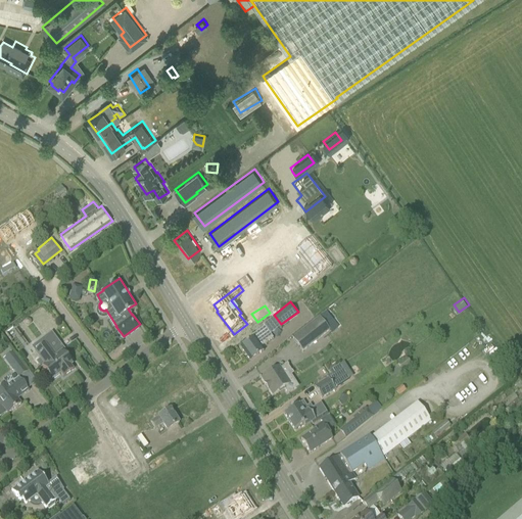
[(293,335),(303,347),(330,327),(320,314),(293,335)]
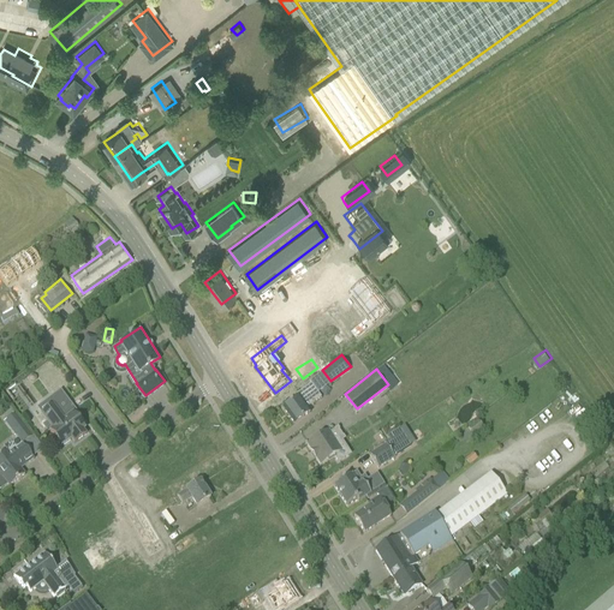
[(297,392),(298,394),(284,405),(296,420),(310,410),(308,405),(322,394),(311,380),(297,392)]
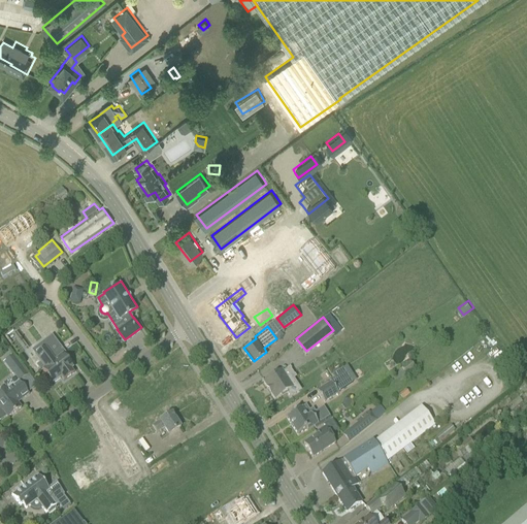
[(67,350),(53,332),(41,340),(45,346),(36,352),(41,359),(37,362),(42,368),(44,367),(54,380),(62,373),(65,378),(74,370),(72,366),(74,364),(64,352),(67,350)]
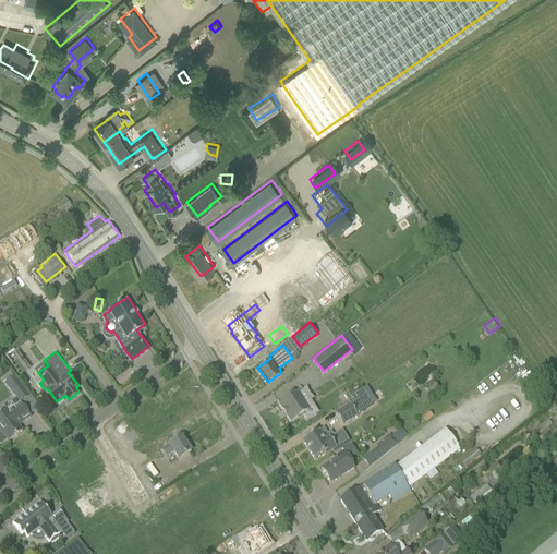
[(15,373),(7,380),(16,394),(22,400),(31,394),(15,373)]
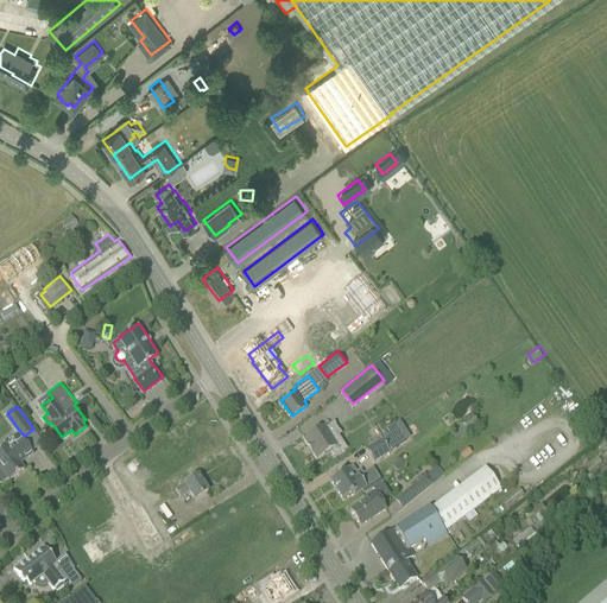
[(469,416),(463,420),(469,427),(479,420),(472,411),(468,414),(469,416)]
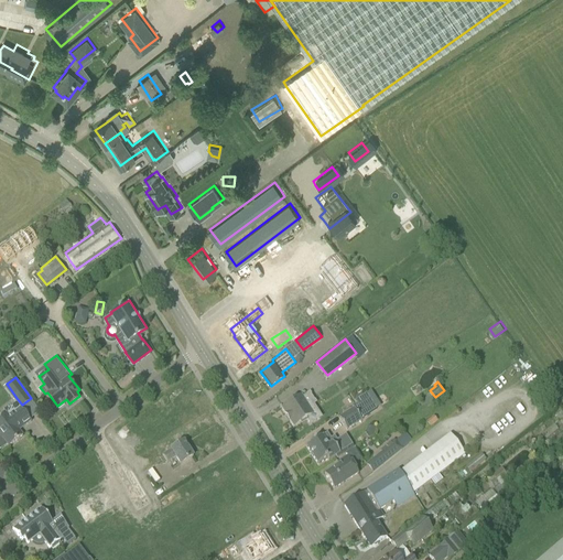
[(309,391),(303,395),(302,392),(295,397),(296,399),(291,402),(290,400),(282,405),(285,410),(287,410),(288,410),(291,417),(291,418),(294,423),(301,419),(301,418),(306,415),(311,421),(320,415),(312,402),(317,399),(316,397),(315,397),(312,391),(311,388),(307,390),(309,391)]
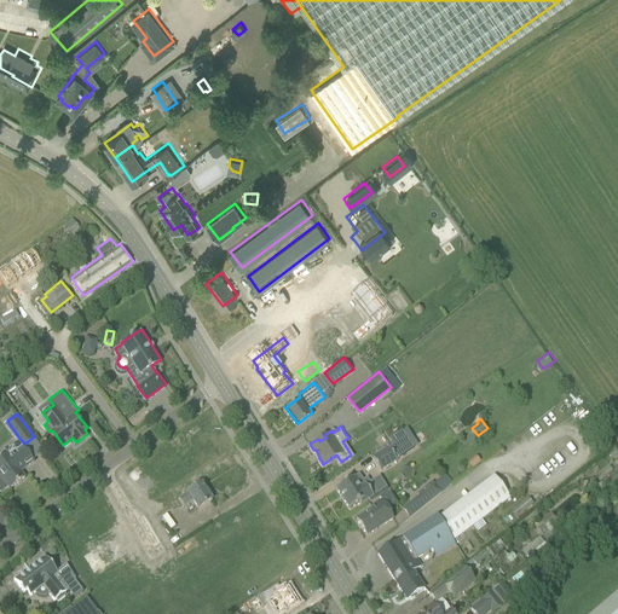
[(28,463),(35,458),(26,446),(23,444),(24,444),(18,436),(5,446),(9,450),(0,456),(0,474),(3,479),(4,478),(10,486),(26,474),(21,467),(28,463)]
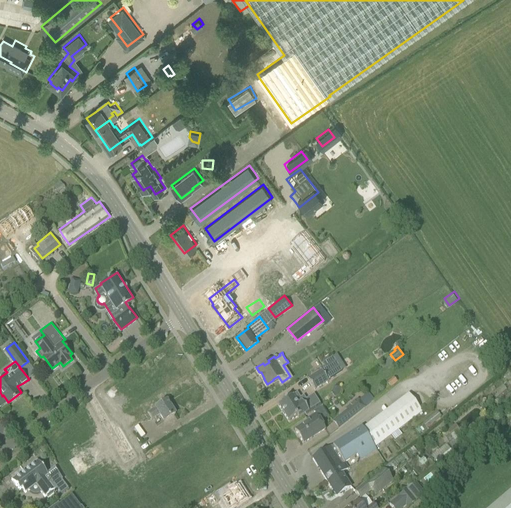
[(316,386),(329,378),(322,368),(309,376),(316,386)]
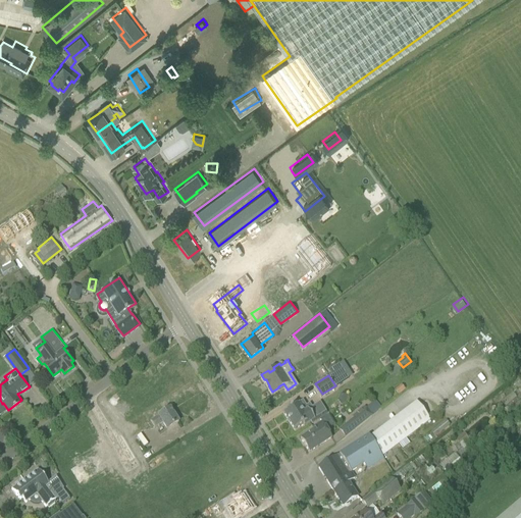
[(403,382),(396,387),(400,393),(407,387),(403,382)]
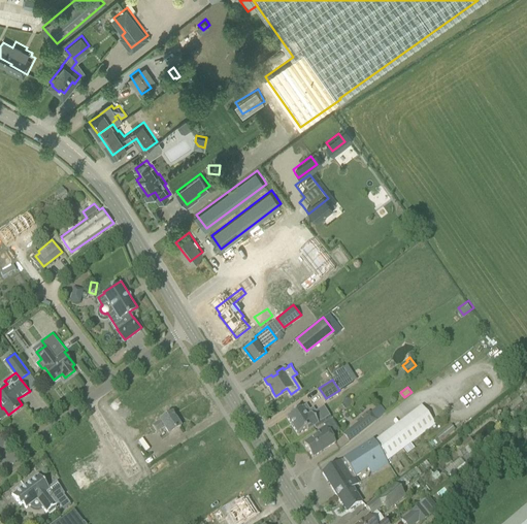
[(346,395),(342,400),(346,405),(351,402),(352,396),(346,395)]
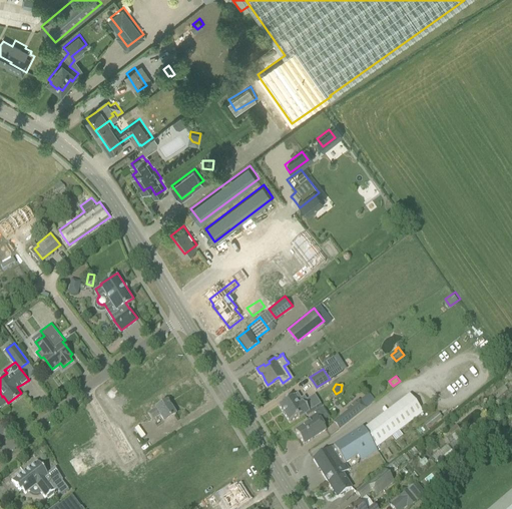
[(363,425),(375,443),(377,446),(393,433),(400,428),(424,410),(409,391),(363,425)]
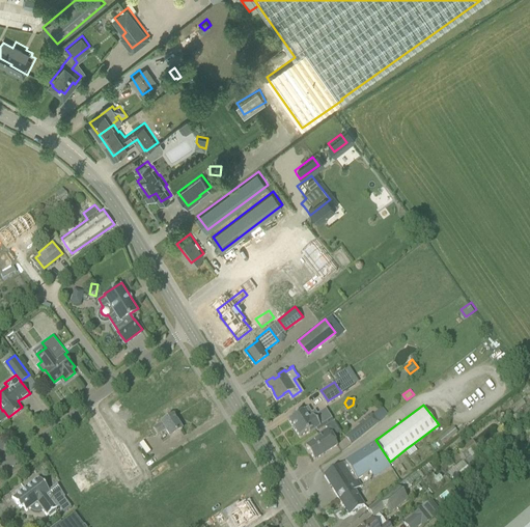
[(304,407),(289,416),(300,434),(309,428),(310,430),(321,423),(314,413),(310,416),(304,407)]
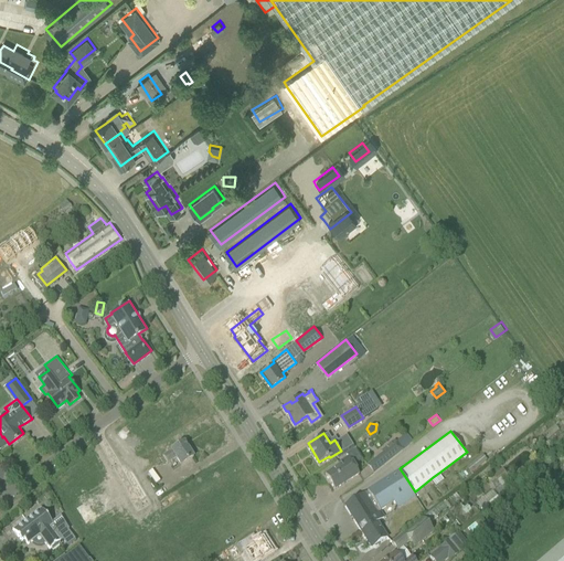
[(382,450),(366,462),(374,472),(404,446),(395,436),(381,447),(382,450)]
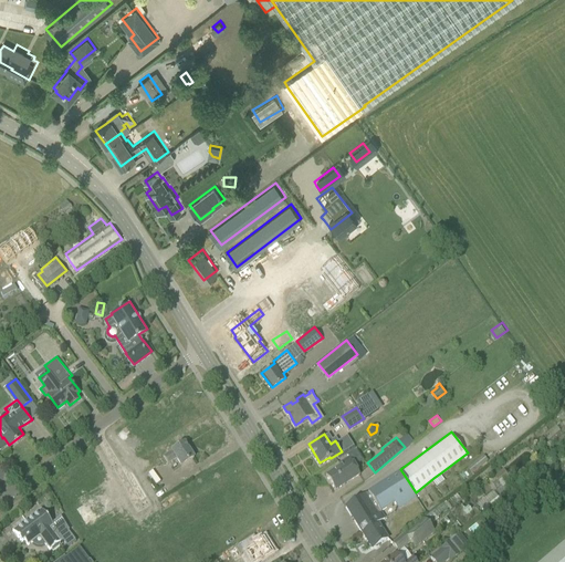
[(185,439),(176,446),(173,448),(164,454),(169,460),(177,456),(181,462),(195,455),(185,439)]
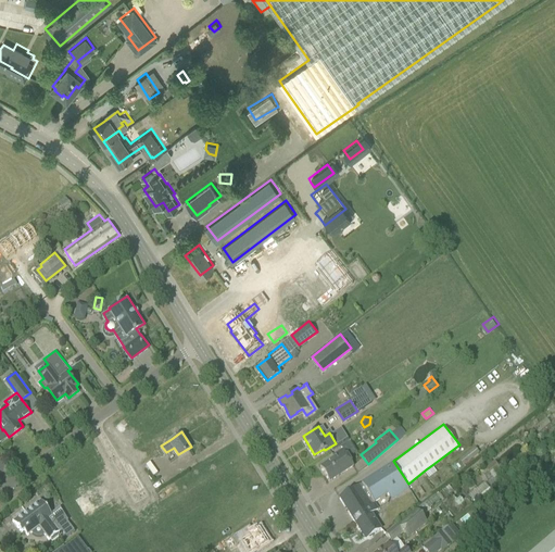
[(120,463),(135,454),(129,443),(113,453),(120,463)]
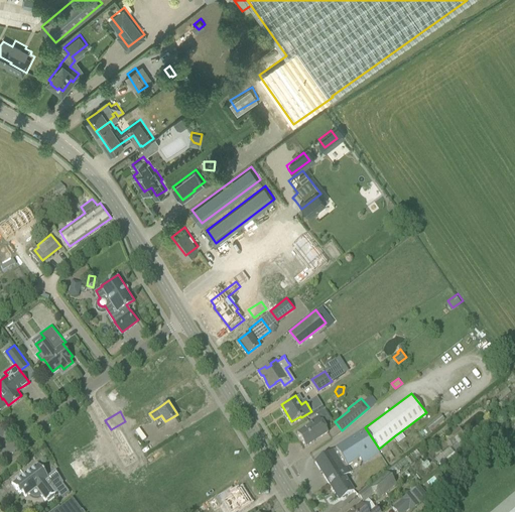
[(446,418),(441,412),(426,423),(430,429),(446,418)]
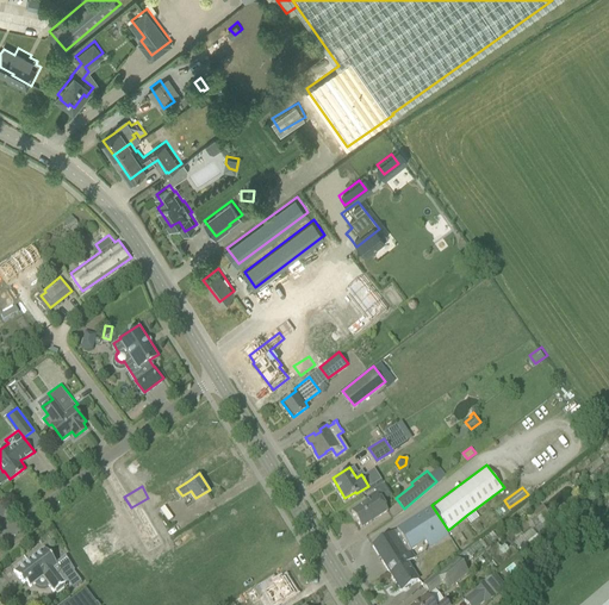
[(389,507),(377,490),(366,497),(367,499),(352,509),(362,524),(389,507)]
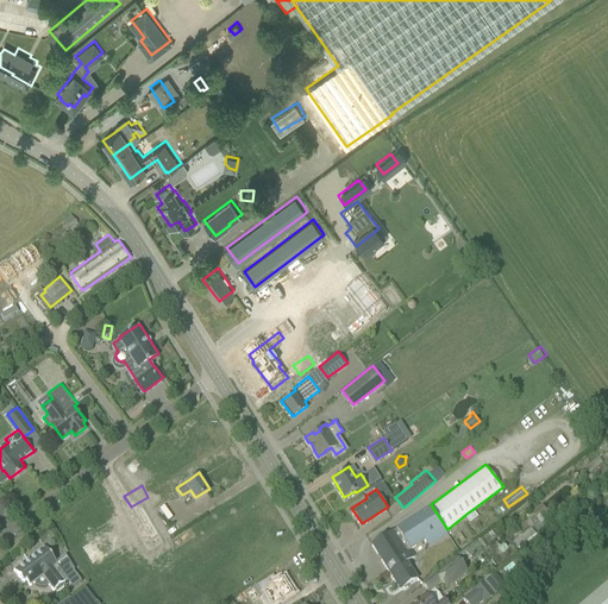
[(541,502),(532,509),(537,515),(538,515),(541,520),(545,517),(541,513),(546,509),(541,502)]
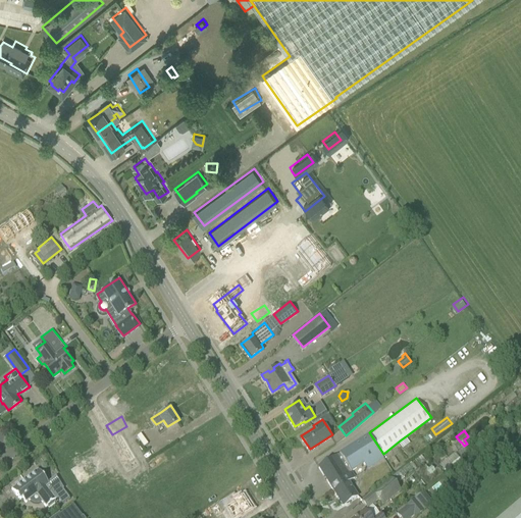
[(328,459),(319,464),(330,483),(346,474),(343,470),(350,466),(352,469),(364,461),(371,457),(374,463),(384,456),(383,454),(381,451),(369,432),(328,459)]
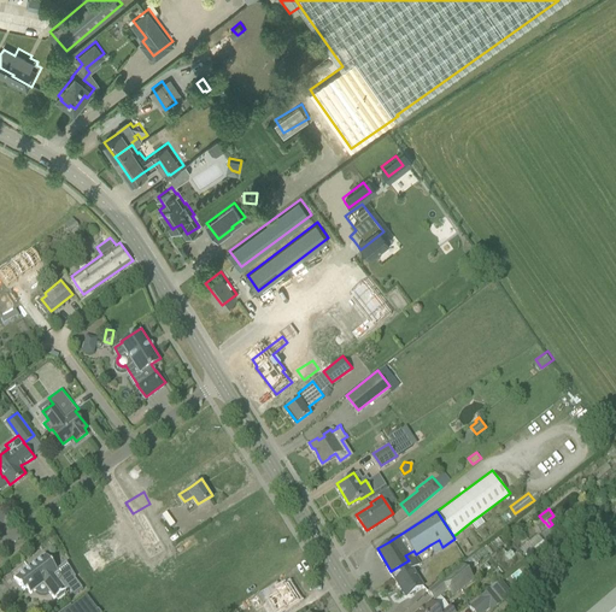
[(486,521),(481,515),(473,521),(477,527),(486,521)]
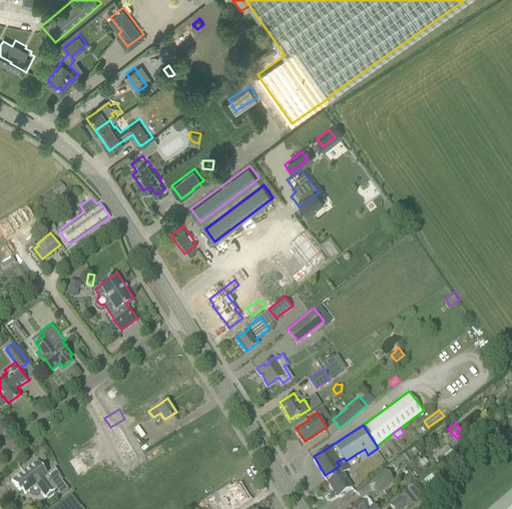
[(448,443),(434,455),(438,459),(452,448),(448,443)]
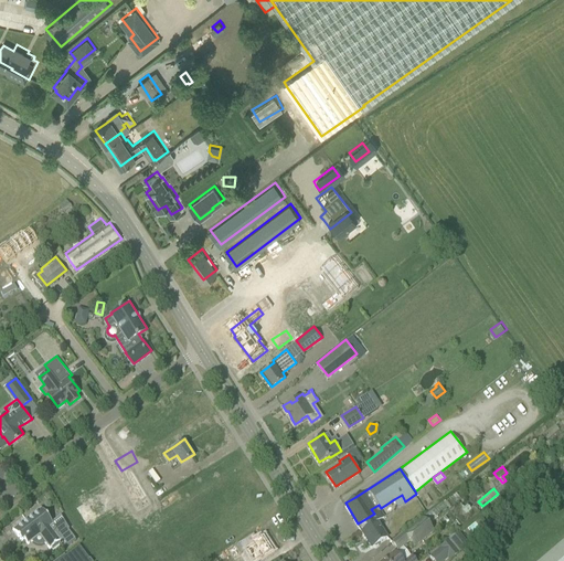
[(42,505),(13,527),(19,533),(22,539),(25,537),(29,541),(40,532),(50,546),(52,544),(53,547),(61,541),(60,539),(61,538),(63,536),(68,544),(77,538),(71,530),(72,529),(61,512),(52,519),(42,505)]
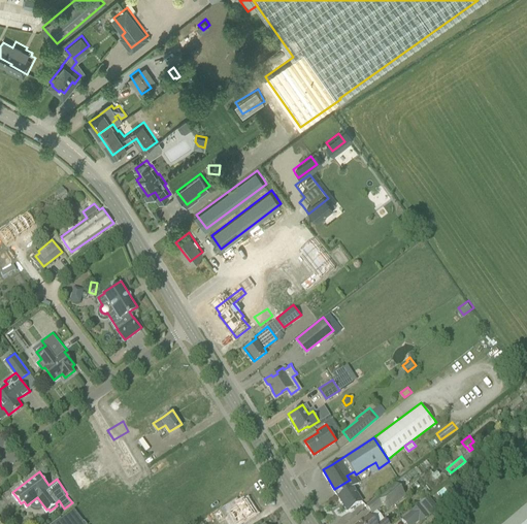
[(350,480),(334,489),(348,509),(350,508),(352,508),(355,506),(355,504),(356,503),(362,499),(355,487),(353,485),(360,481),(356,475),(354,471),(347,476),(350,480)]
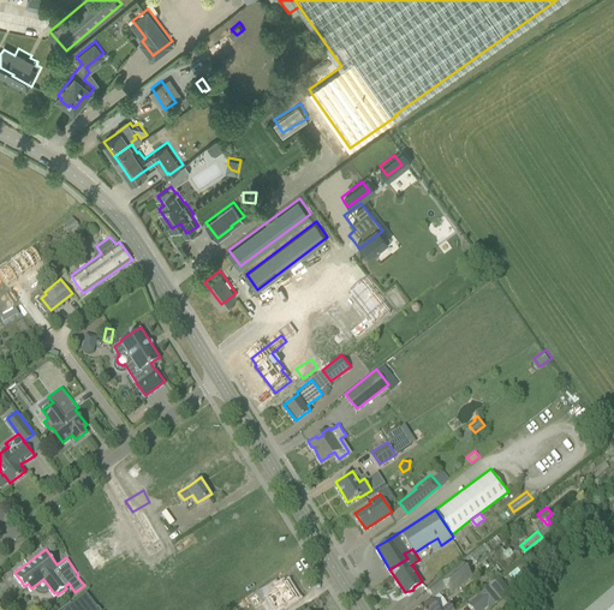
[(453,609),(455,609),(449,600),(448,602),(440,591),(447,585),(453,592),(474,574),(462,560),(428,586),(435,594),(431,598),(430,597),(412,609),(453,609)]
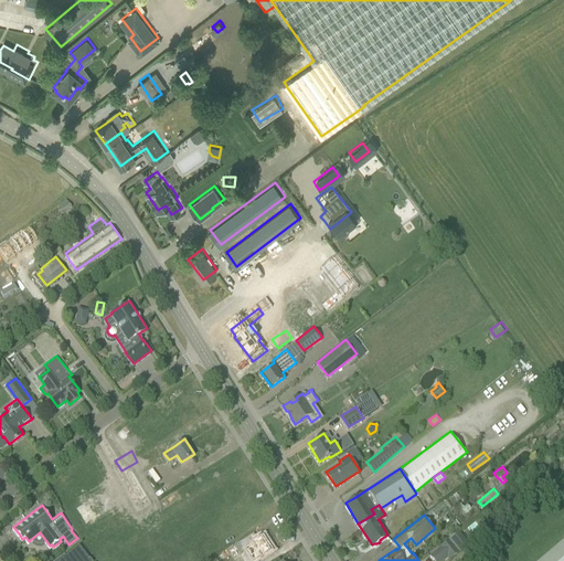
[(508,530),(499,537),(504,543),(513,537),(508,530)]
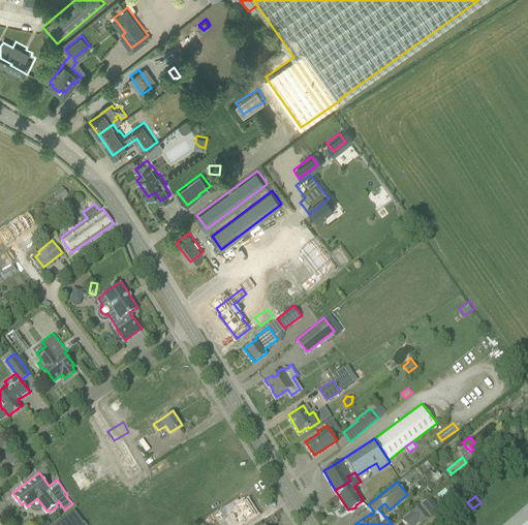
[(245,520),(247,519),(256,513),(247,499),(242,502),(238,497),(220,508),(225,516),(238,508),(245,520)]
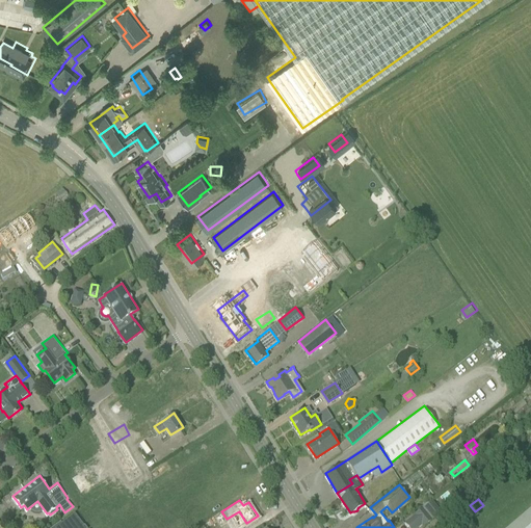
[(424,505),(405,521),(410,527),(415,527),(422,522),(422,523),(424,525),(433,518),(424,505)]
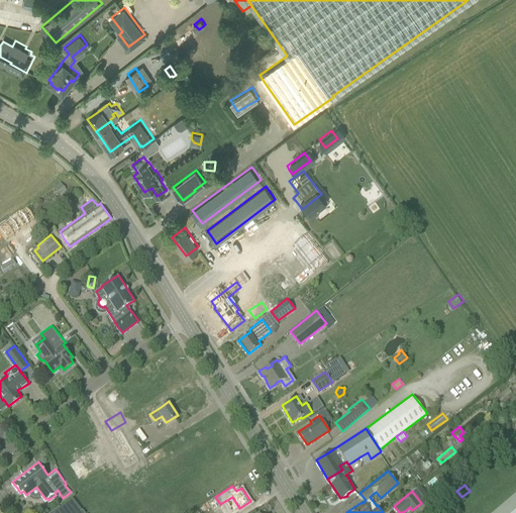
[(515,493),(491,512),(515,512),(515,493)]
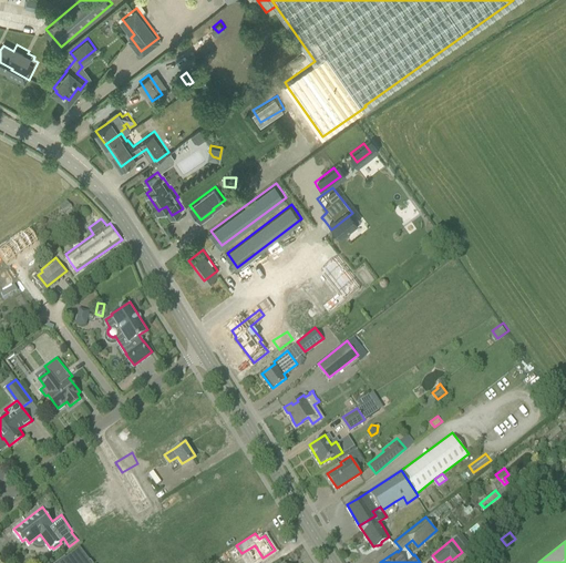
[(71,562),(82,562),(90,558),(80,544),(65,555),(71,562)]
